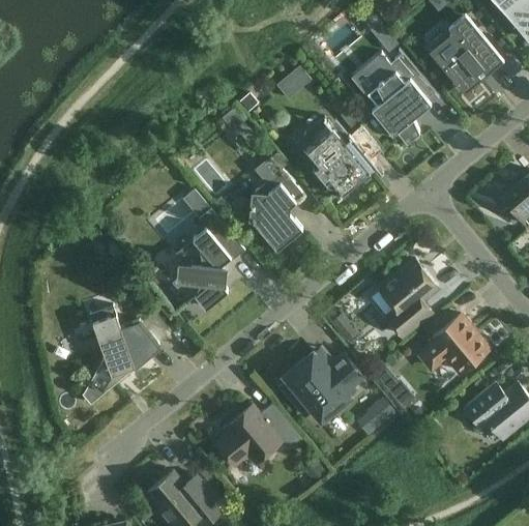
[(528,0),(515,0),(502,11),(528,44),(528,42),(528,0)]
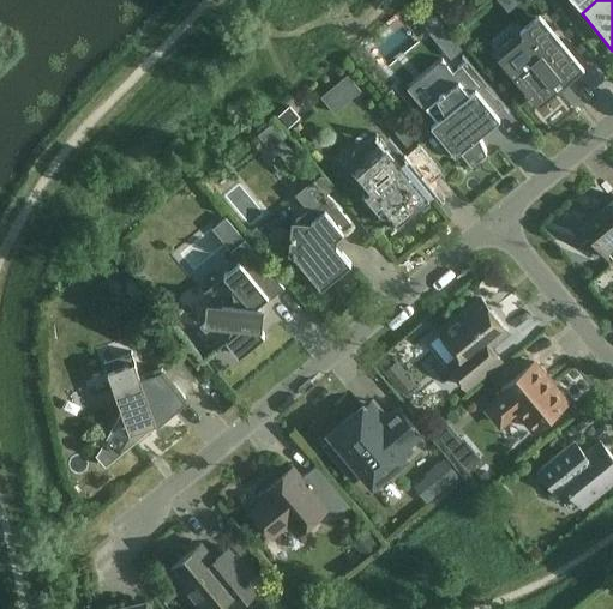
[(521,34),(526,40),(498,62),(539,112),(557,97),(550,88),(558,82),(565,90),(583,74),(542,25),(538,19),(521,34)]
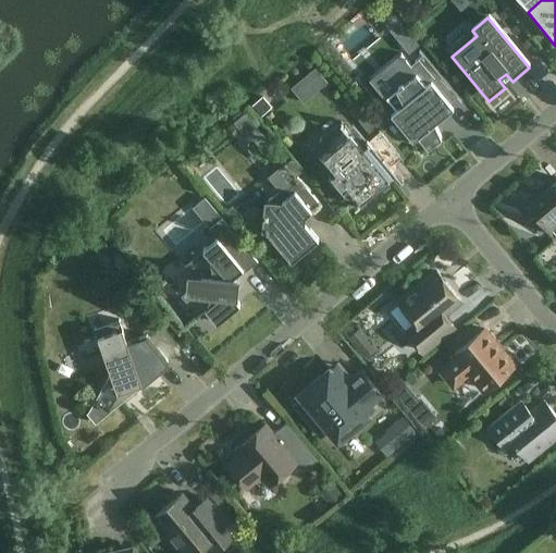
[(417,140),(427,152),(441,142),(434,127),(453,112),(448,107),(456,100),(460,106),(461,105),(419,53),(418,54),(422,60),(409,70),(406,65),(400,64),(395,65),(391,69),(390,74),(390,80),(396,93),(385,102),(395,114),(390,118),(412,145),(417,140)]
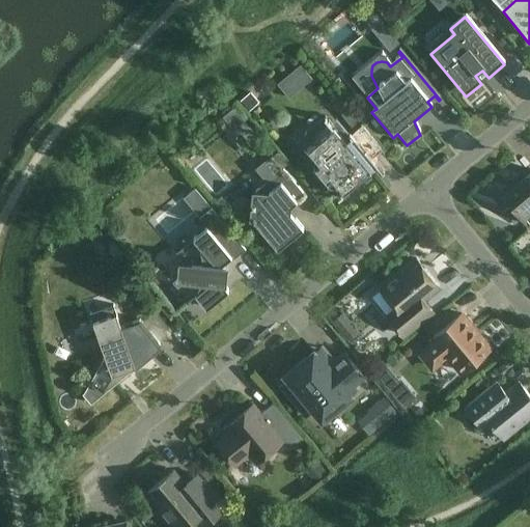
[(328,128),(322,133),(319,135),(318,136),(317,138),(316,140),(315,142),(314,144),(313,146),(313,148),(306,154),(317,168),(314,171),(313,171),(312,171),(326,188),(331,185),(343,198),(370,176),(368,173),(373,169),(375,171),(378,170),(370,162),(382,153),(383,155),(384,155),(360,126),(359,127),(360,127),(349,136),(347,135),(346,136),(351,141),(345,146),(324,120),(324,121),(328,128)]
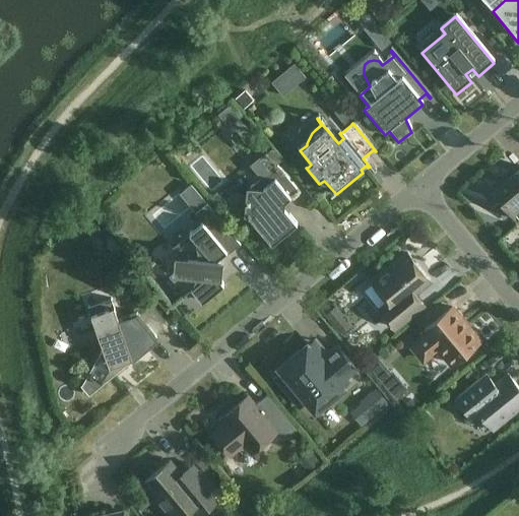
[(246,190),(243,218),(248,219),(271,248),(297,228),(284,212),(284,205),(289,200),(288,199),(297,193),(276,169),(250,190),(246,190)]
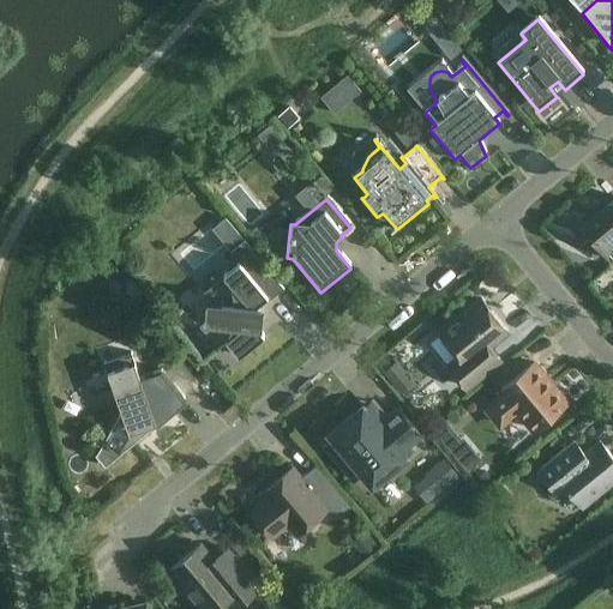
[(612,205),(583,230),(593,241),(586,248),(605,255),(604,255),(612,265),(612,264),(612,205)]
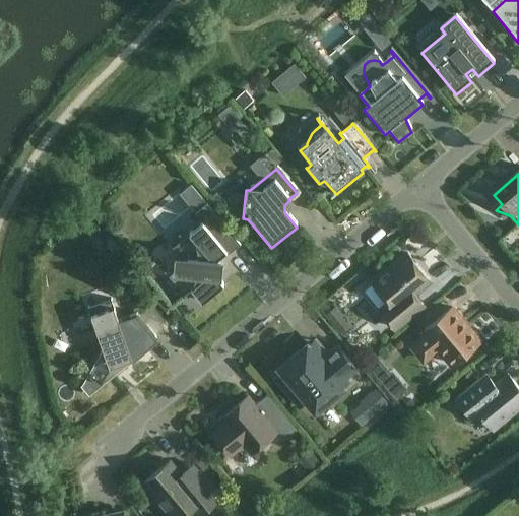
[(221,263),(216,262),(225,255),(228,257),(240,248),(206,207),(194,216),(202,226),(189,237),(190,239),(172,254),(178,261),(177,273),(170,278),(185,297),(183,298),(184,299),(191,293),(201,306),(222,287),(215,278),(220,278),(221,263)]
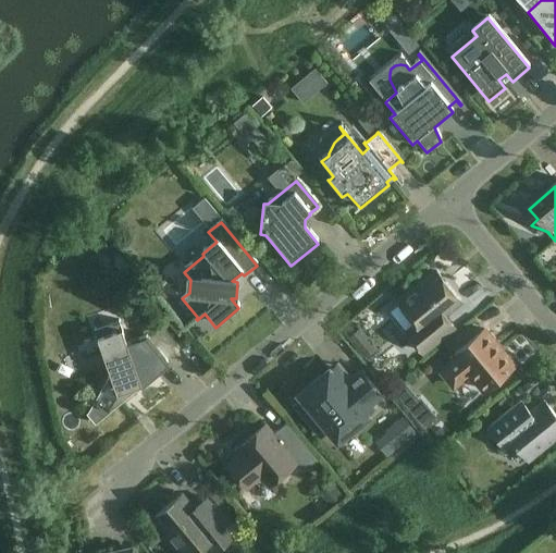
[(406,336),(422,356),(453,330),(443,319),(460,305),(435,275),(398,307),(416,328),(406,336)]
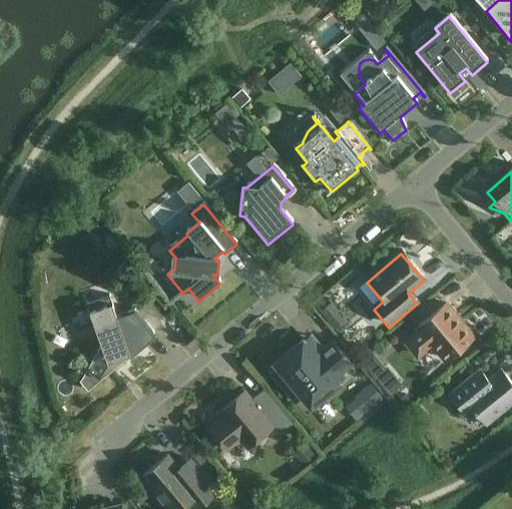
[(79,384),(87,394),(111,374),(110,369),(123,364),(155,338),(133,313),(132,313),(133,314),(116,319),(109,299),(86,307),(101,348),(80,384),(79,384)]
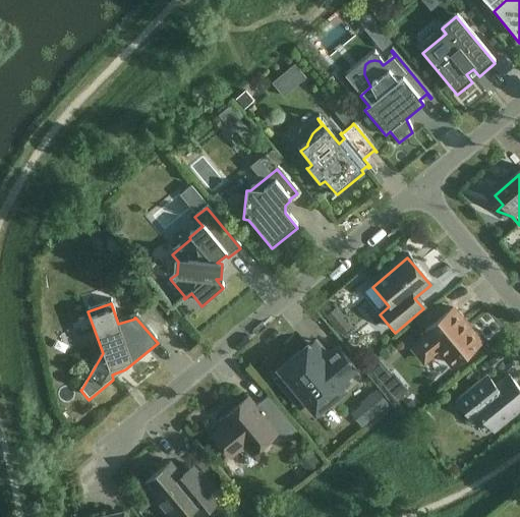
[(326,320),(335,331),(344,323),(335,311),(326,320)]
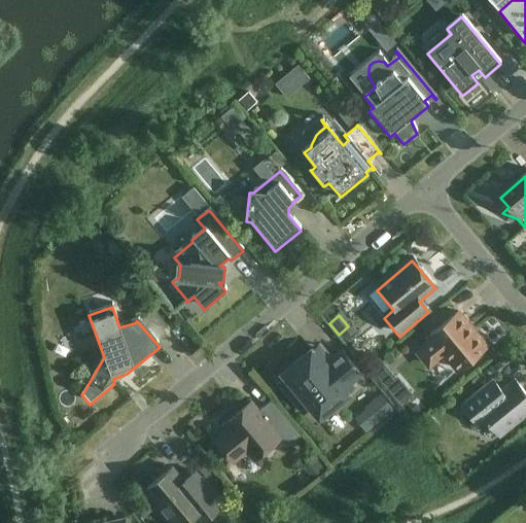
[(443,356),(457,373),(485,349),(474,335),(472,336),(465,327),(466,326),(465,325),(464,325),(458,317),(457,315),(428,339),(432,343),(418,355),(428,369),(443,356)]
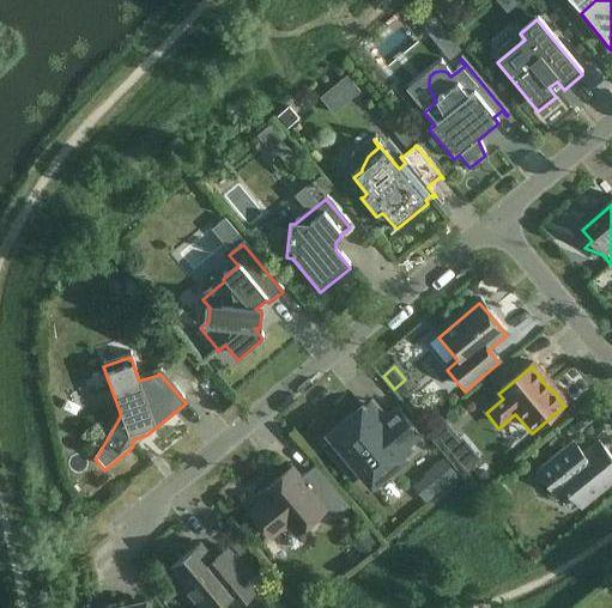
[(356,474),(359,473),(371,486),(400,462),(395,456),(418,438),(398,414),(376,432),(361,414),(331,438),(350,460),(346,463),(346,468),(349,472),(351,474),(356,474)]
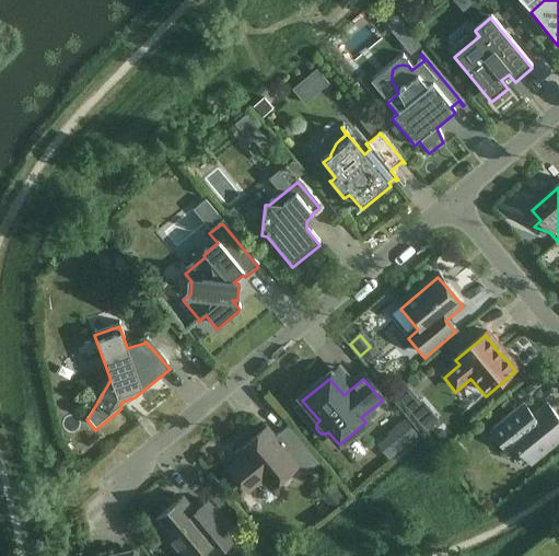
[(531,466),(558,442),(558,423),(546,407),(532,419),(522,407),(490,433),(509,455),(516,449),(531,466)]
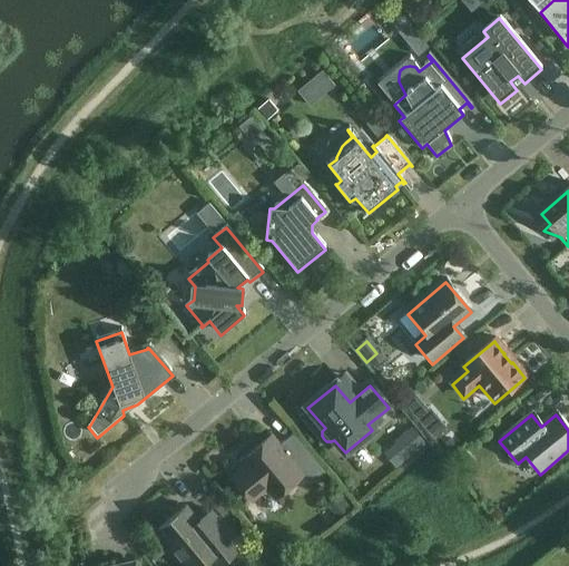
[(430,421),(415,433),(428,447),(441,436),(430,421)]
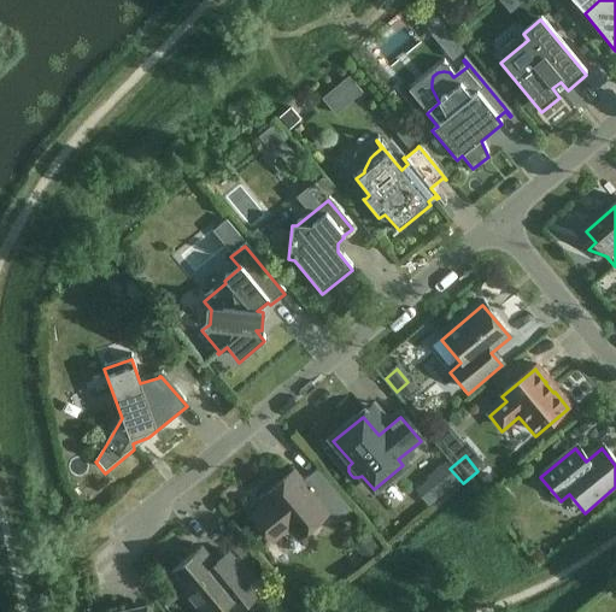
[(317,471),(301,484),(293,474),(262,500),(267,506),(251,519),(273,545),(288,531),(297,542),(327,517),(334,527),(352,512),(317,471)]
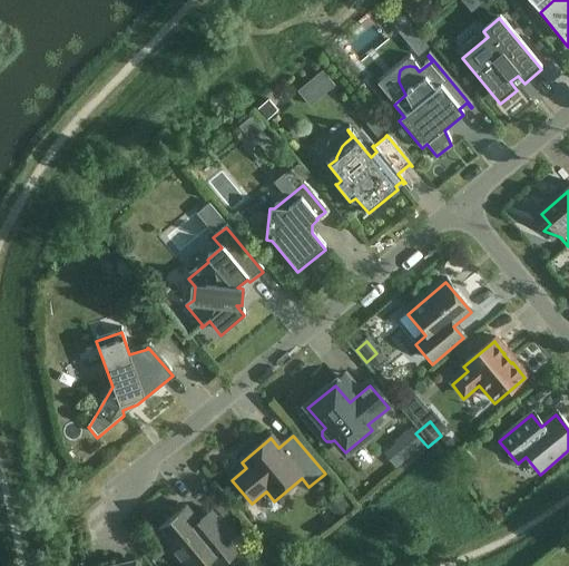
[(182,563),(184,565),(205,565),(209,562),(213,565),(222,565),(239,550),(211,514),(209,515),(214,520),(205,527),(199,526),(185,509),(157,533),(173,552),(169,555),(178,565),(182,563)]
